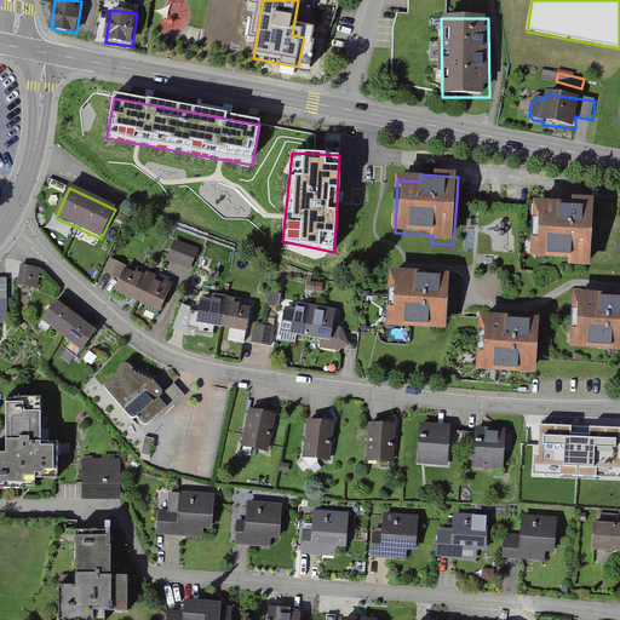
[(572,204),(535,202),(534,257),(567,257),(567,265),(593,267),(595,199),(583,199),(572,199),(572,204)]
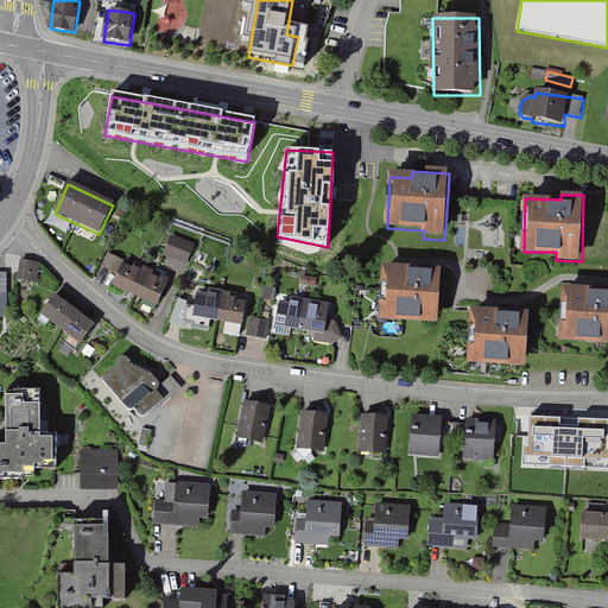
[(194,244),(171,236),(164,255),(187,264),(194,244)]
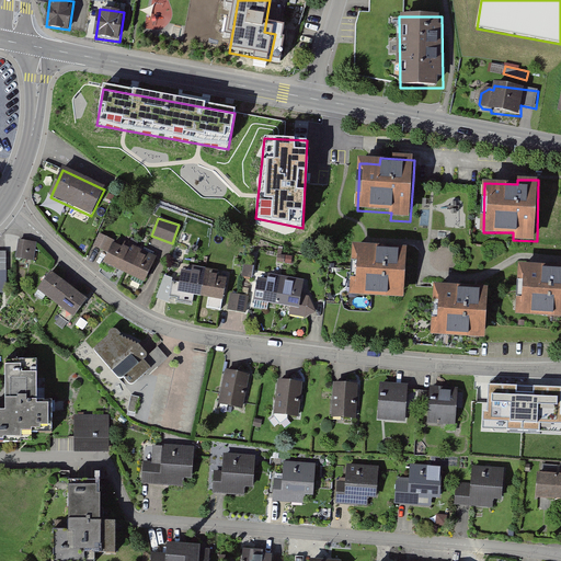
[(156,261),(101,236),(94,249),(107,254),(104,262),(146,282),(156,261)]
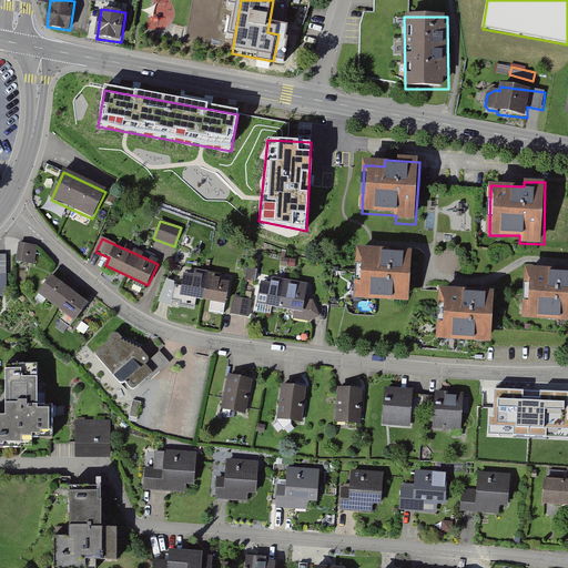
[(36,245),(18,243),(16,261),(33,263),(36,245)]
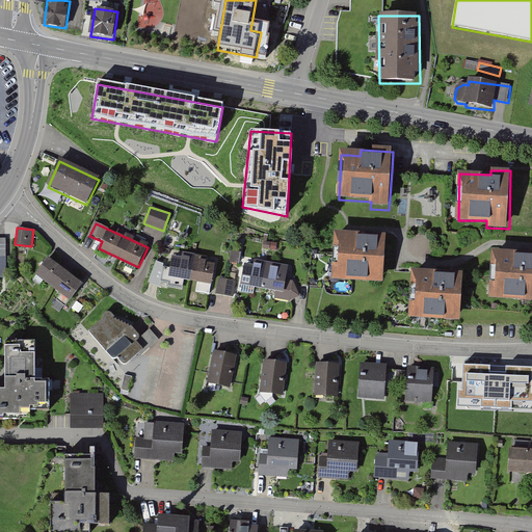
[(355,231),(336,230),(333,278),(383,282),(386,237),(355,235),(355,231)]
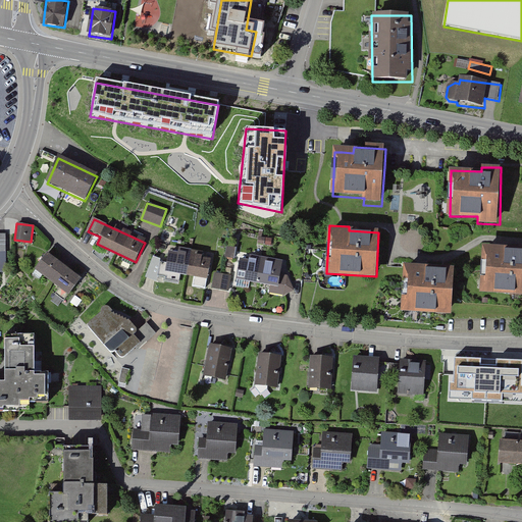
[(506,246),(482,246),(481,294),(521,295),(521,251),(506,251),(506,246)]
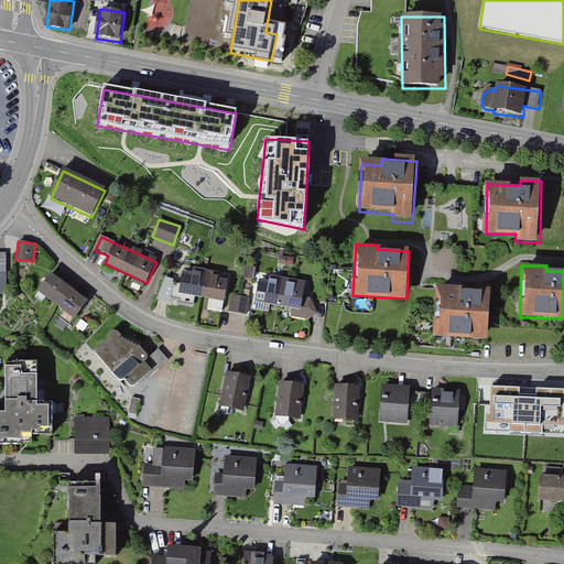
[(255,279),(256,268),(246,267),(245,279),(255,279)]
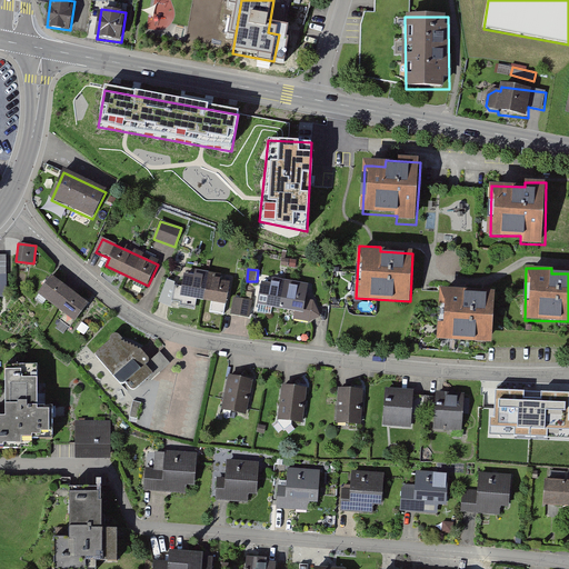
[(229,281),(186,276),(182,297),(227,303),(229,281)]
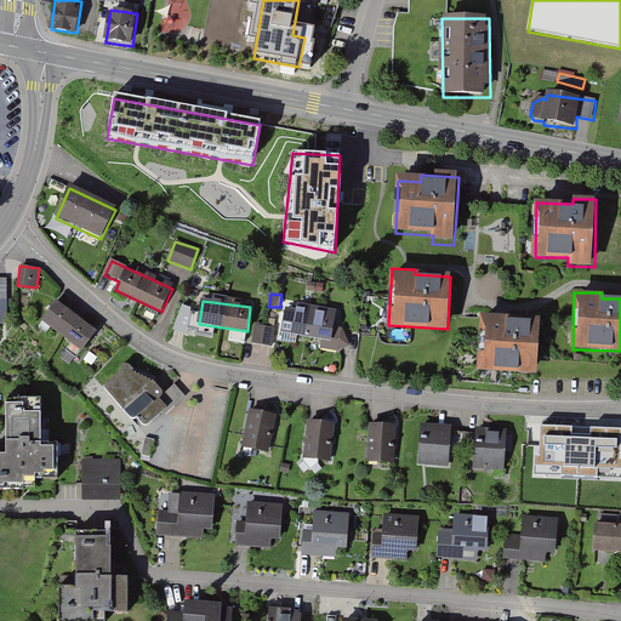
[(41,323),(62,339),(77,318),(57,302),(41,323)]
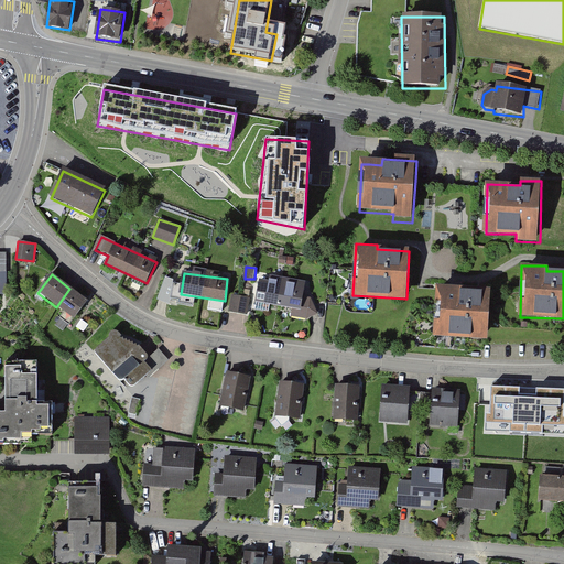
[(256,304),(281,308),(286,280),(270,277),(269,282),(260,281),(256,304)]
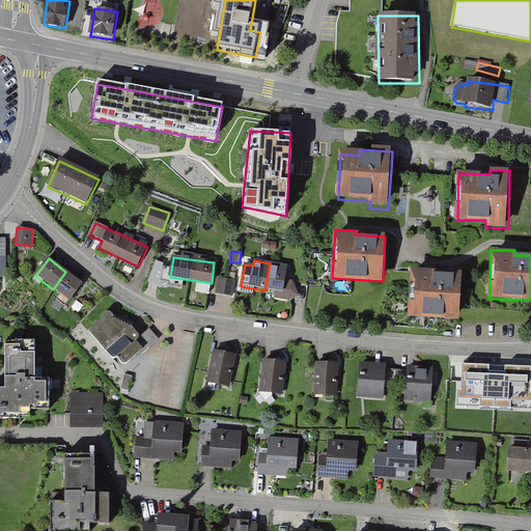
[(287,267),(270,263),(264,290),(275,292),(274,299),(288,302),(300,297),(292,282),(285,280),(287,267)]
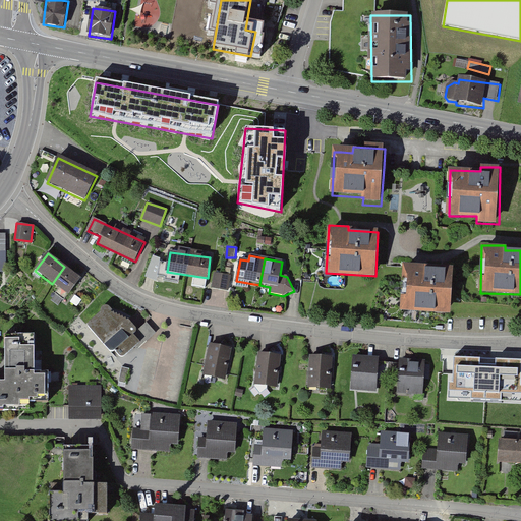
[(455,267),(404,264),(401,308),(453,311),(455,267)]
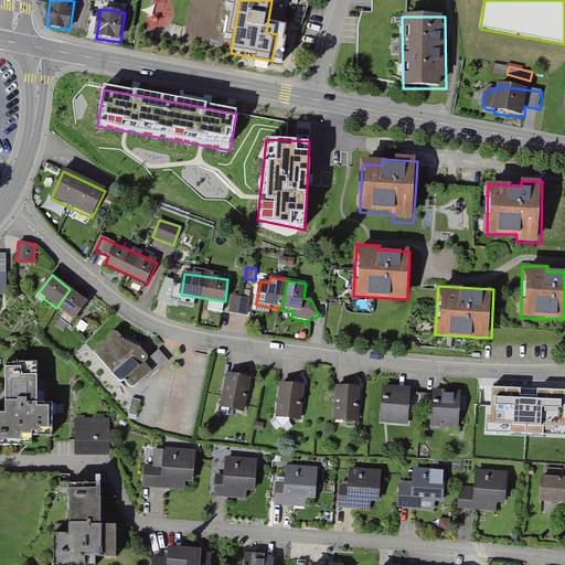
[(88,304),(70,289),(56,308),(74,321),(88,304)]
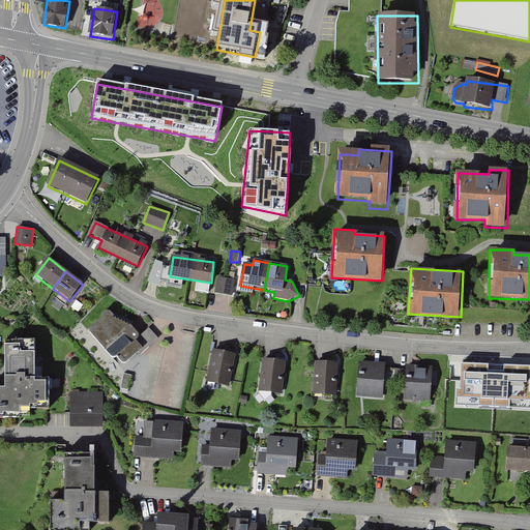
[(236,282),(219,278),(217,292),(233,294),(236,282)]
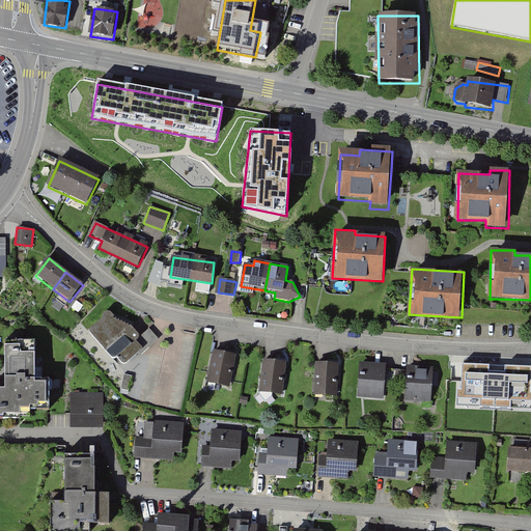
[(103,315),(103,318),(91,328),(89,331),(90,334),(111,358),(114,359),(117,357),(119,361),(121,364),(126,364),(139,353),(142,356),(152,345),(159,339),(152,332),(148,328),(140,337),(140,335),(132,326),(112,317),(112,314),(110,312),(108,311),(105,312),(103,315)]
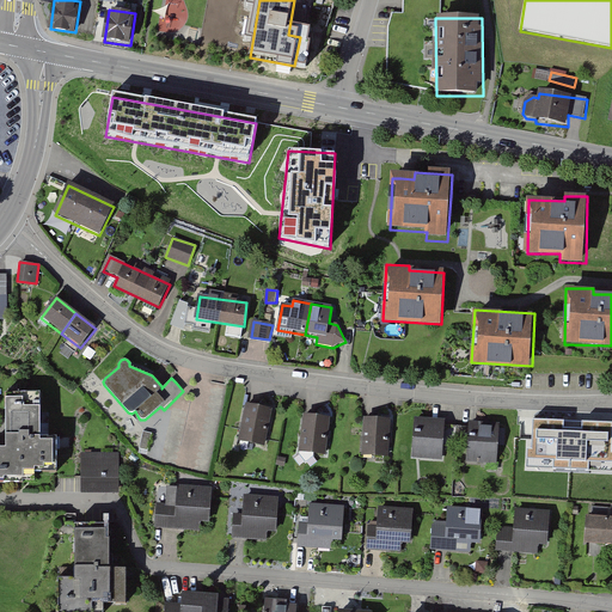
[(42,393),(6,393),(6,441),(6,446),(0,445),(0,475),(22,475),(22,470),(56,470),(56,441),(42,441),(42,393)]
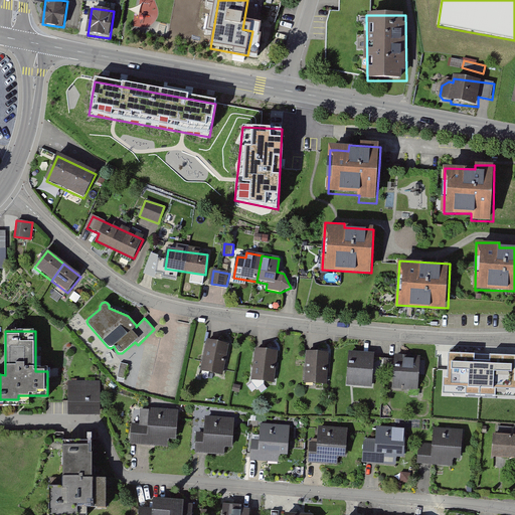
[(229,343),(207,338),(200,369),(222,374),(229,343)]
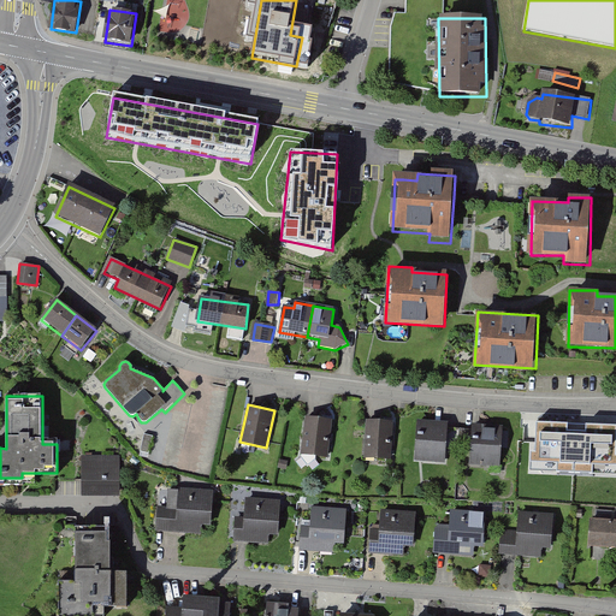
[(332,418),(306,415),(302,454),(329,456),(332,418)]
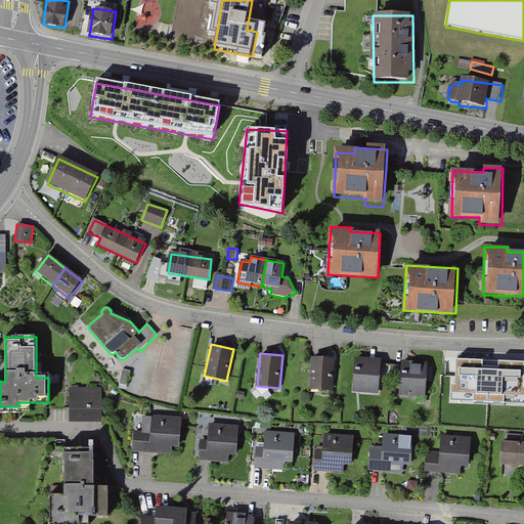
[(335,358),(311,357),(311,389),(334,390),(335,358)]
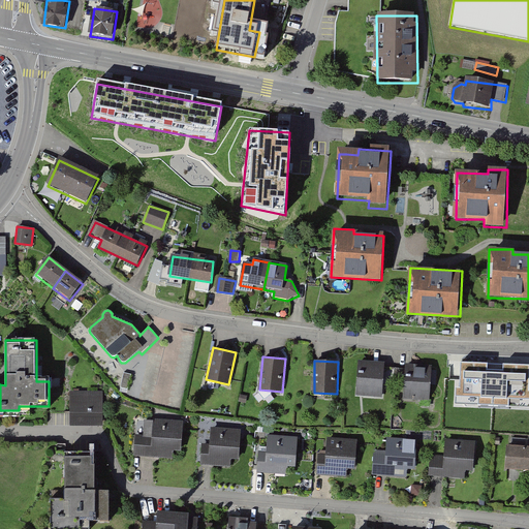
[(385,361),(359,361),(358,395),(384,396),(385,361)]
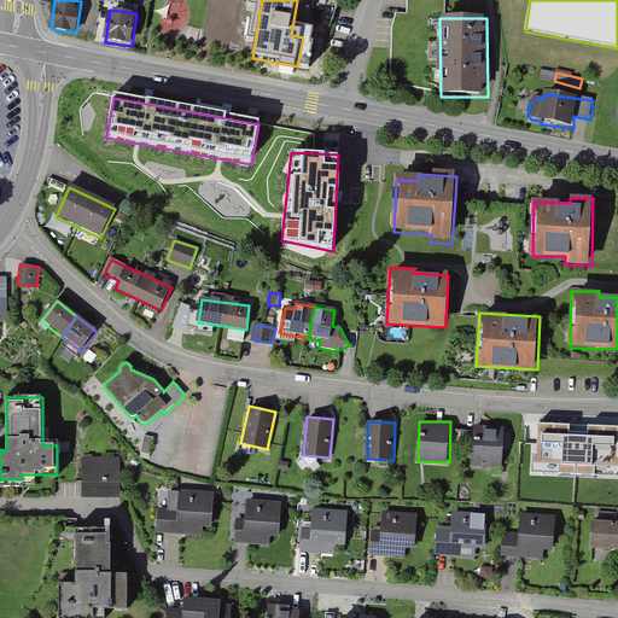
[(506,426),(474,425),(472,466),(503,468),(506,426)]
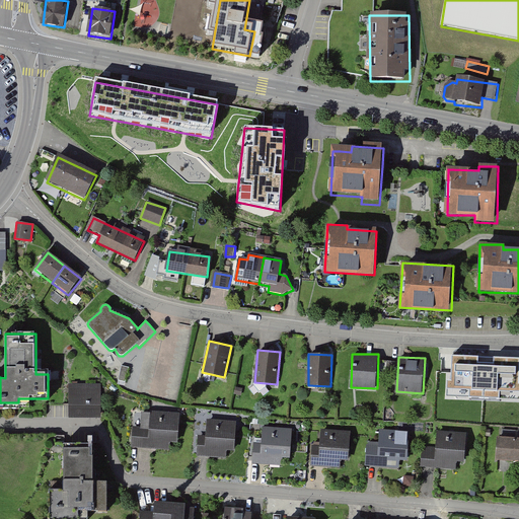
[(518,398),(518,376),(487,374),(486,397),(518,398)]
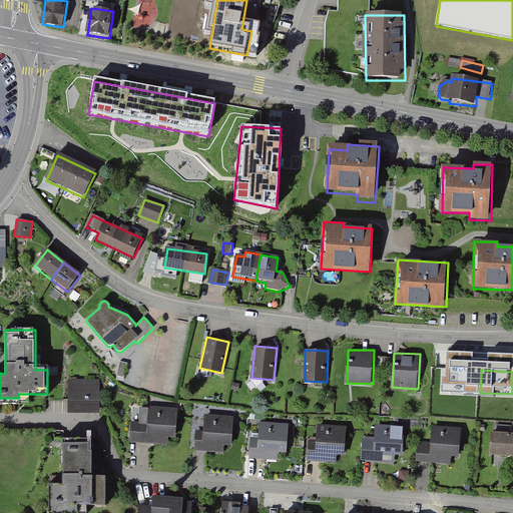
[(98,380),(68,380),(68,413),(99,412),(98,380)]
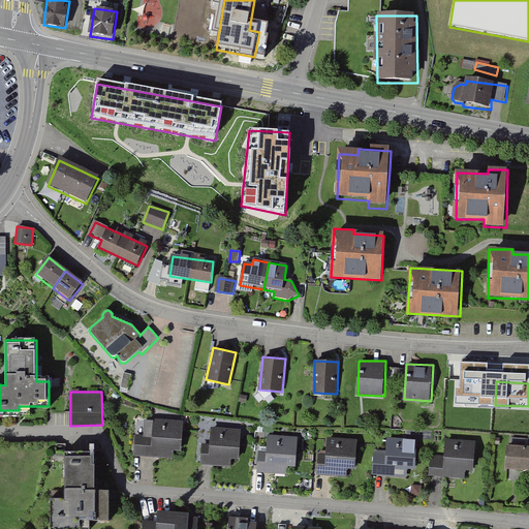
[(183,422),(153,419),(152,437),(135,436),(134,456),(174,458),(175,452),(182,452),(183,422)]
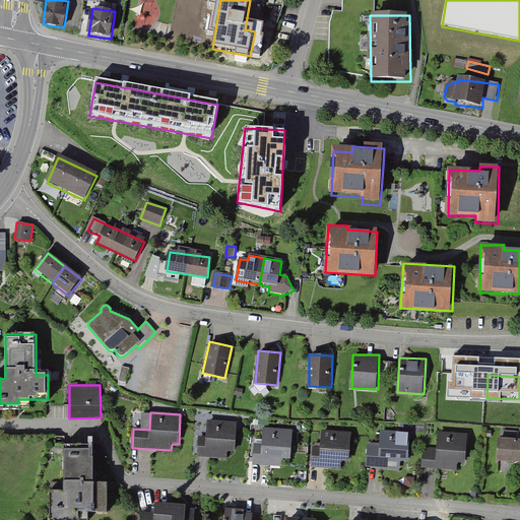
[(207,438),(198,437),(197,455),(228,457),(228,452),(236,452),(238,423),(208,419),(207,438)]
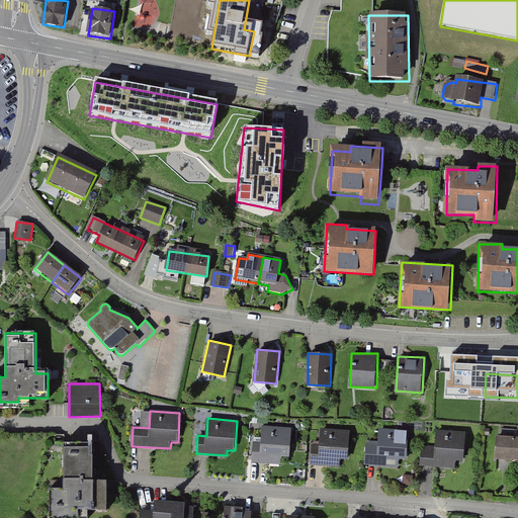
[(292,428),(262,426),(261,442),(254,442),(252,462),(281,464),(282,456),(290,457),(292,428)]
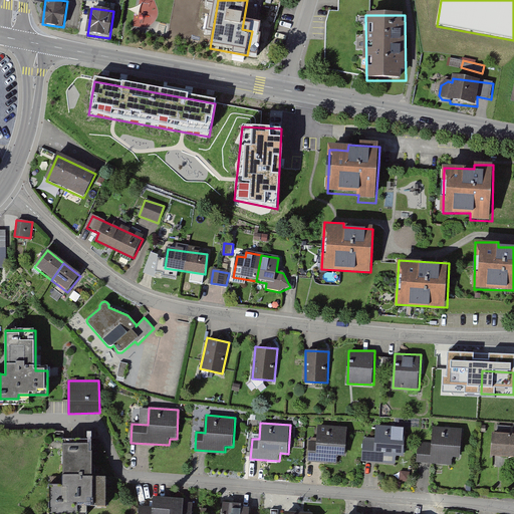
[(347,429),(317,427),(317,440),(309,439),(307,463),(336,465),(337,458),(345,458),(347,429)]
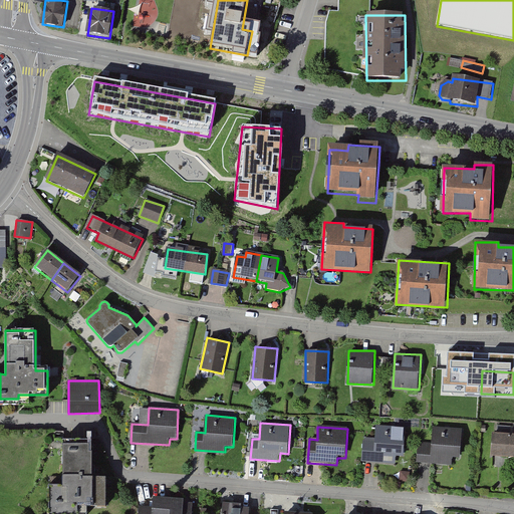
[(375,439),(366,439),(362,442),(361,463),(396,465),(396,457),(404,458),(406,429),(375,427),(375,439)]
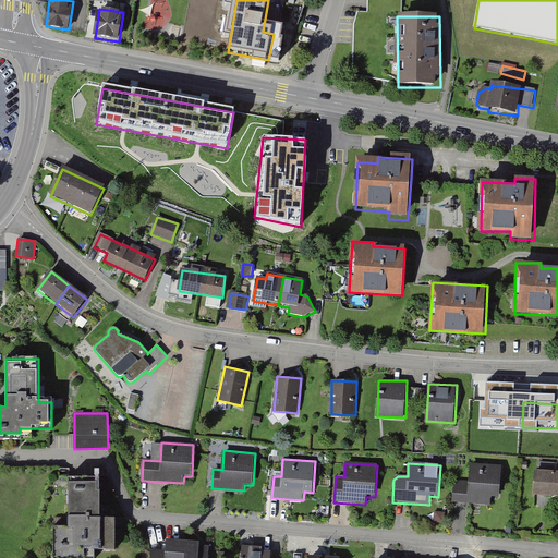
[(468,482),(456,481),(455,500),(490,502),(490,497),(499,497),(501,464),(469,463),(468,482)]
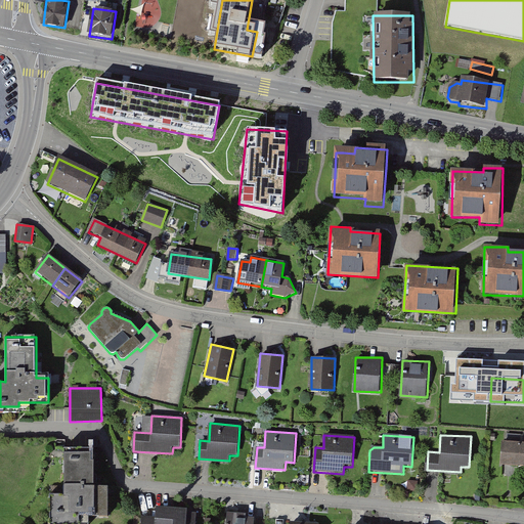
[(523,441),(503,440),(501,464),(523,464),(523,441)]
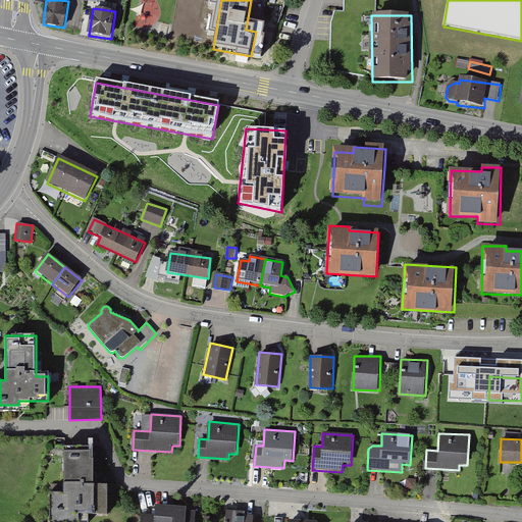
[(94,446),(64,446),(63,492),(48,492),(47,521),(88,521),(88,514),(107,515),(107,482),(93,482),(94,446)]
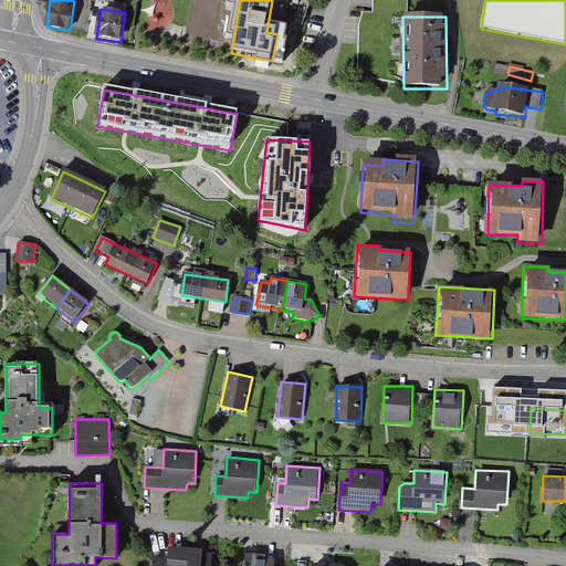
[(168,558),(154,557),(153,565),(211,565),(212,554),(203,553),(203,547),(168,546),(168,558)]
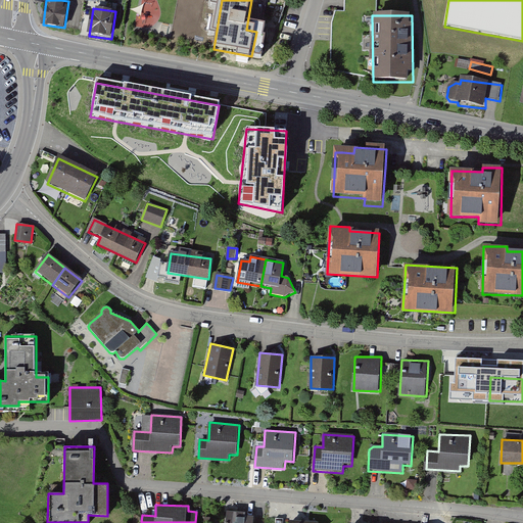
[(247,512),(228,511),(227,522),(252,522),(253,516),(247,516),(247,512)]
